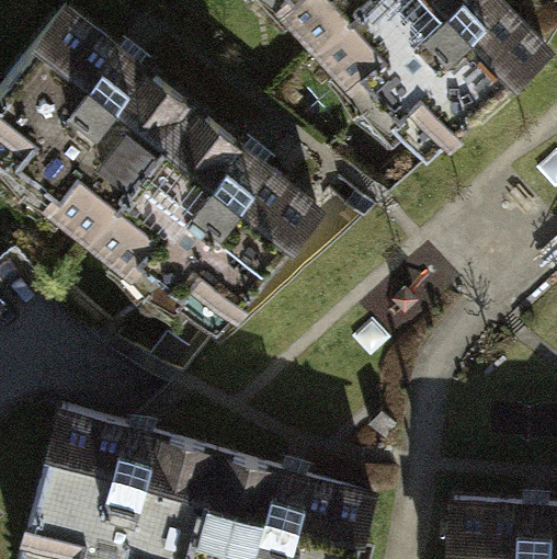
[(362,0),(284,0),(321,38),(362,0)]
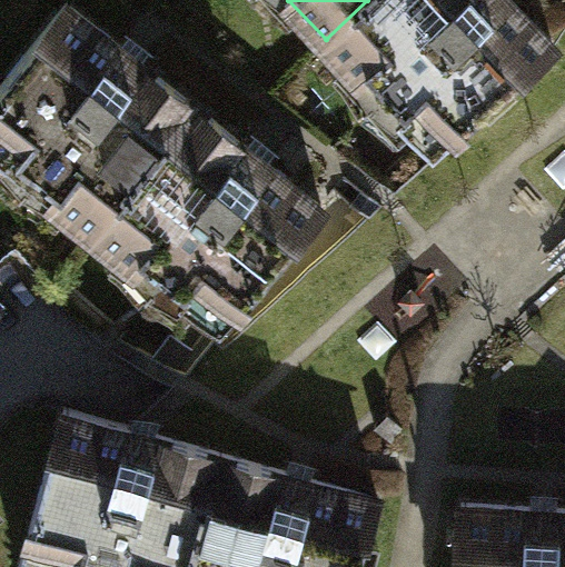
[(557,47),(513,0),(367,0),(326,39),(437,158),(557,47)]
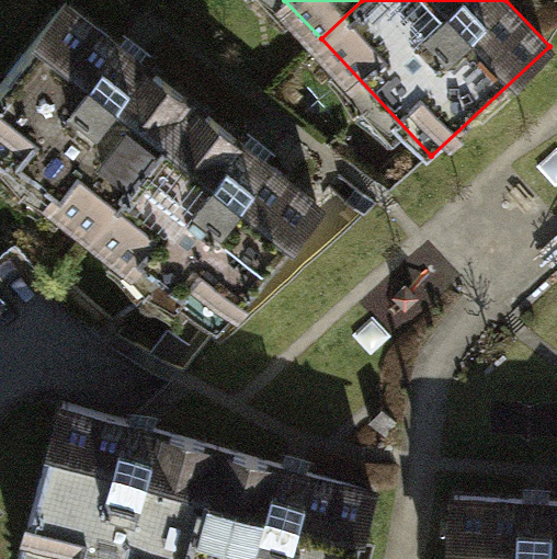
[(192,102),(65,1),(0,81),(0,155),(91,228),(192,102)]
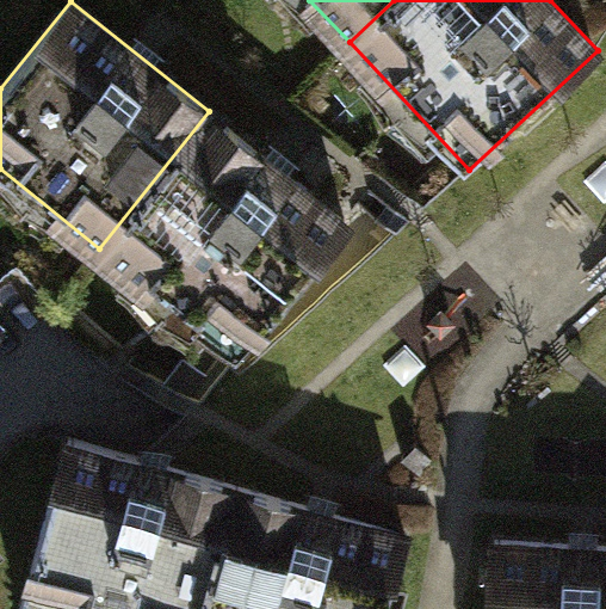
[(346,221),(209,111),(99,248),(236,357),(346,221)]
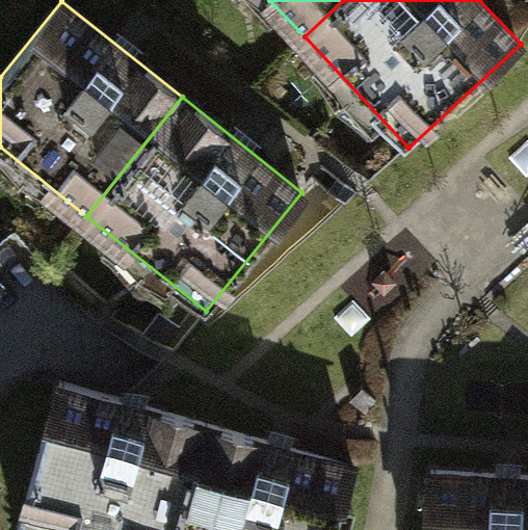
[(176,529),(205,423),(56,382),(16,529),(176,529)]
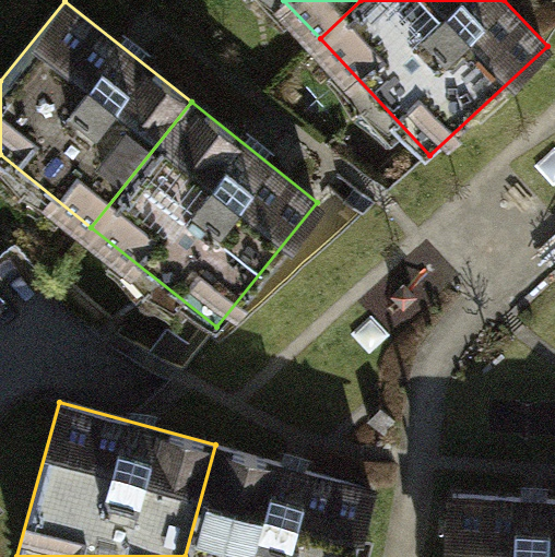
[(351,556),(369,487),(215,445),(185,556),(351,556)]
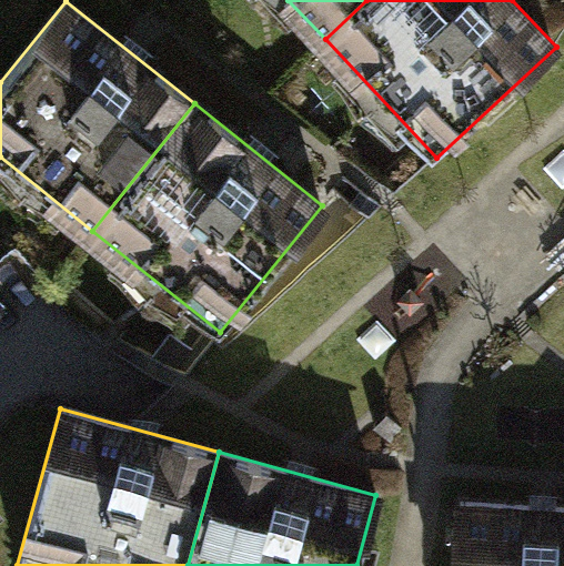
[(563,565),(563,512),(459,507),(455,565),(563,565)]
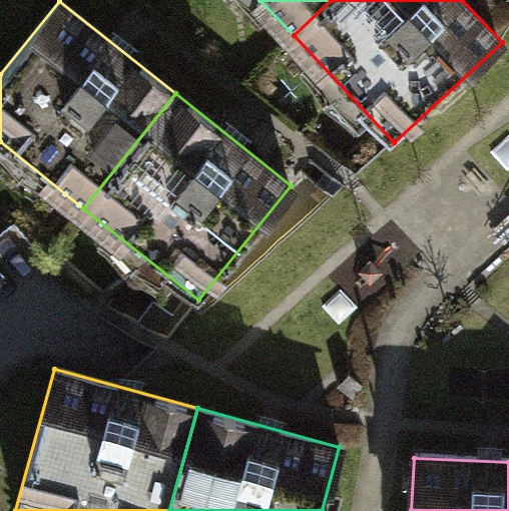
All buildings are outlined.
